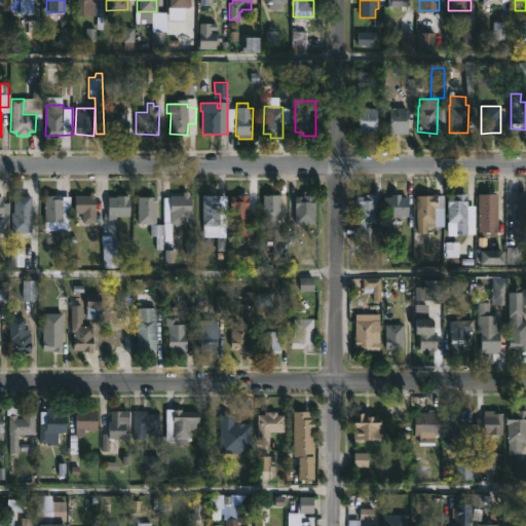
[(376,135),(358,135),(358,108),(377,108),(376,135)]
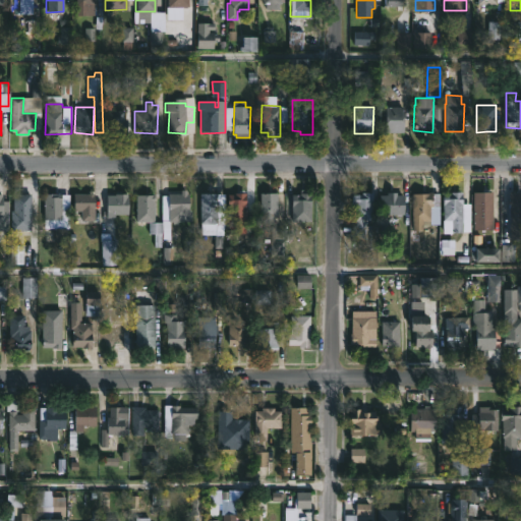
[(403,107),(403,132),(384,132),(384,107),(403,107)]
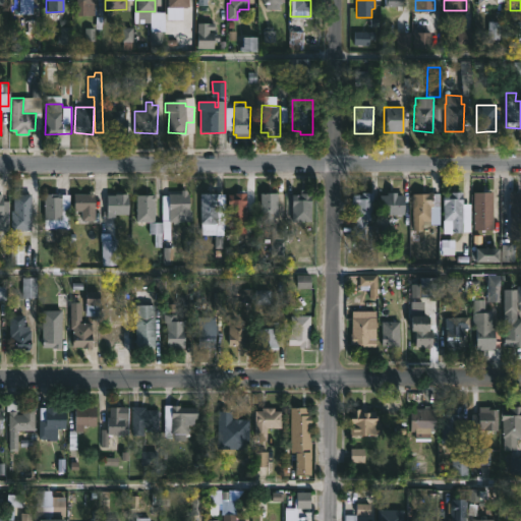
[(125,108),(124,131),(106,131),(107,108),(125,108)]
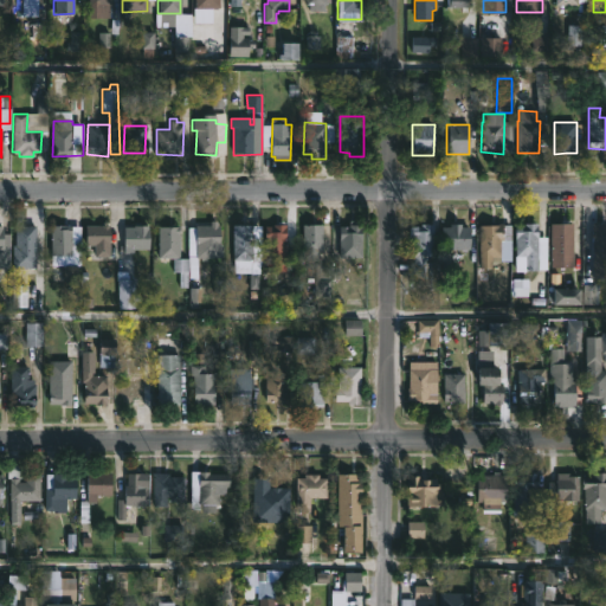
[(355,220),(355,225),(363,225),(362,258),(340,258),(340,225),(349,225),(349,220),(355,220)]
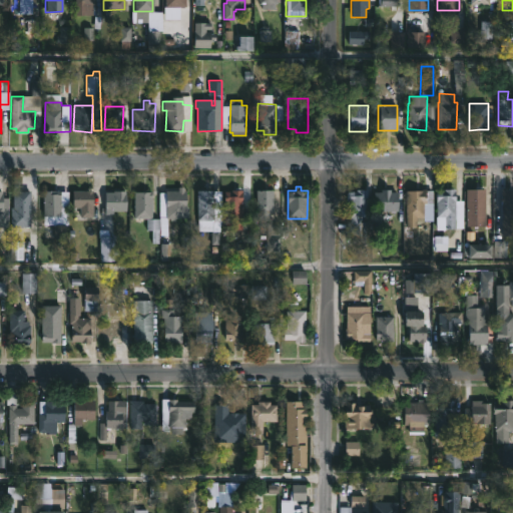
[(124,188),(124,191),(128,191),(127,211),(113,211),(113,214),(105,214),(105,192),(113,192),(113,190),(119,191),(119,188),(124,188)]
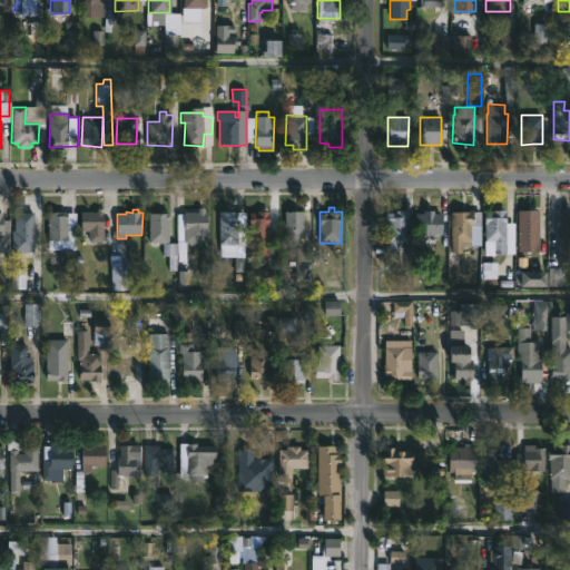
[(434,209),(433,213),(442,213),(442,235),(416,234),(415,213),(423,213),(423,210),(434,209)]
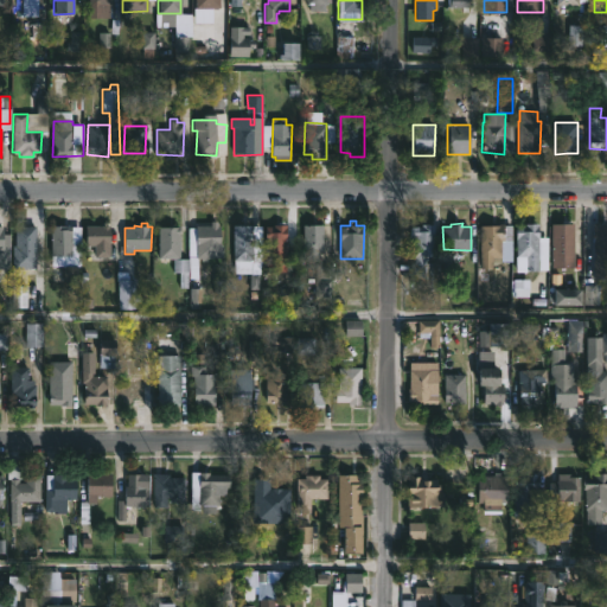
[(504,223),(504,224),(512,224),(511,261),(493,261),(493,268),(479,268),(480,225),(496,225),(496,223),(504,223)]
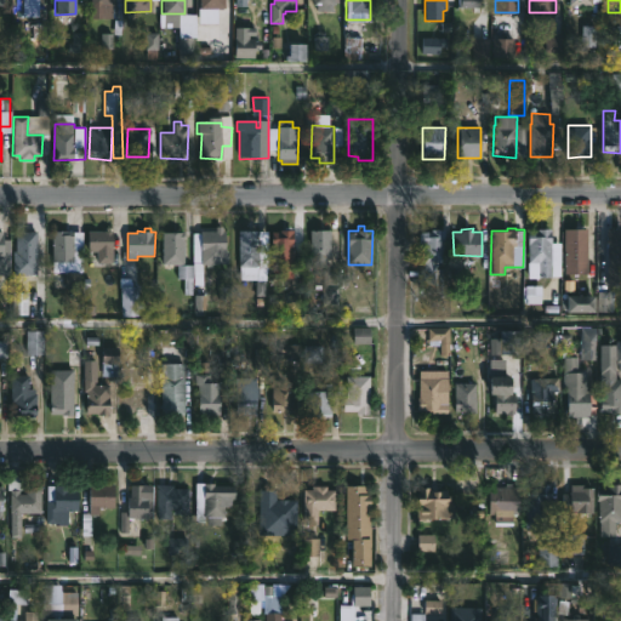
[(552,235),(552,277),(539,275),(539,262),(528,262),(528,231),(550,228),(550,235),(552,235)]
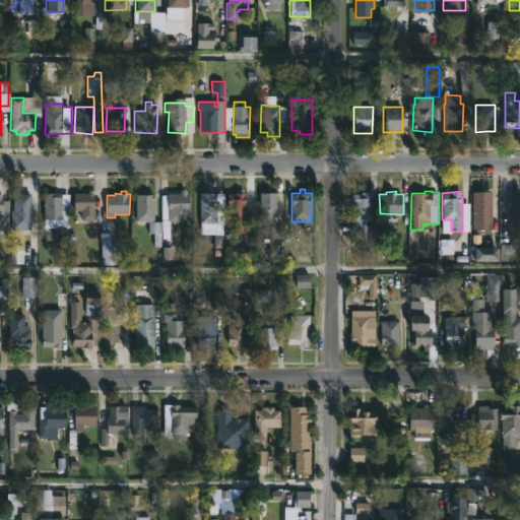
[(491,229),(472,229),(472,191),(492,191),(491,229)]
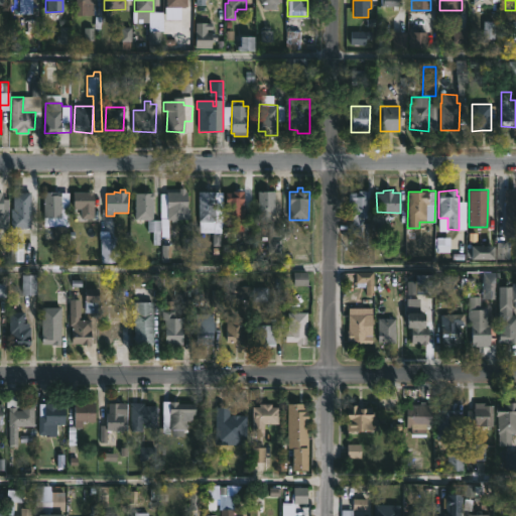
[(515,189),(515,237),(504,237),(504,189),(515,189)]
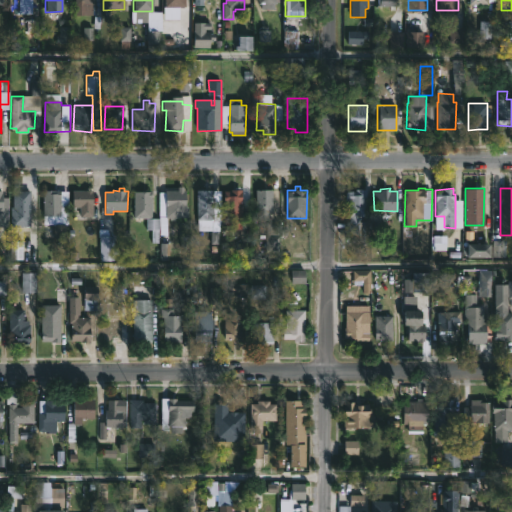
[(183,189),(183,191),(187,191),(187,208),(189,208),(189,219),(166,218),(166,191),(179,191),(179,189),(183,189)]
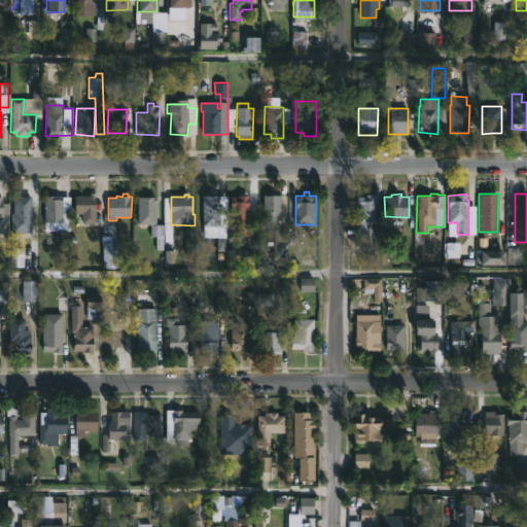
[(219,225),(202,224),(202,195),(220,196),(219,225)]
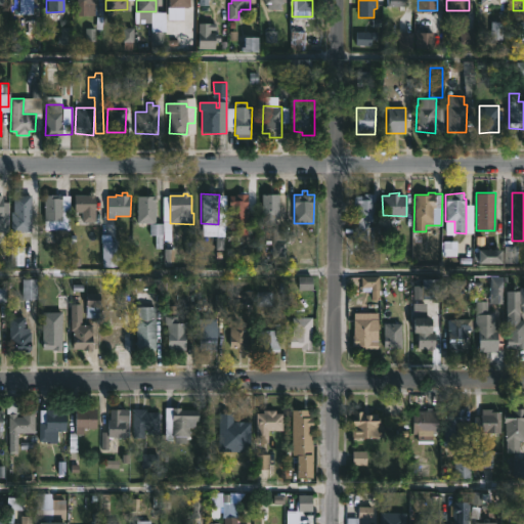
[(279,224),(261,224),(261,193),(279,193),(279,224)]
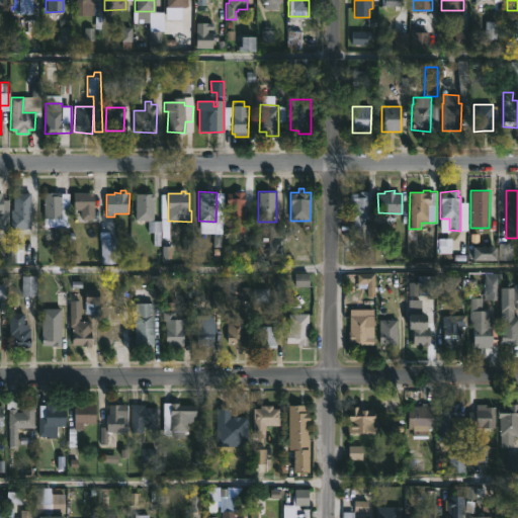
[(371,191),(370,219),(365,219),(364,222),(363,222),(363,224),(369,224),(368,244),(349,244),(350,219),(353,219),(353,203),(349,202),(349,192),(371,191)]
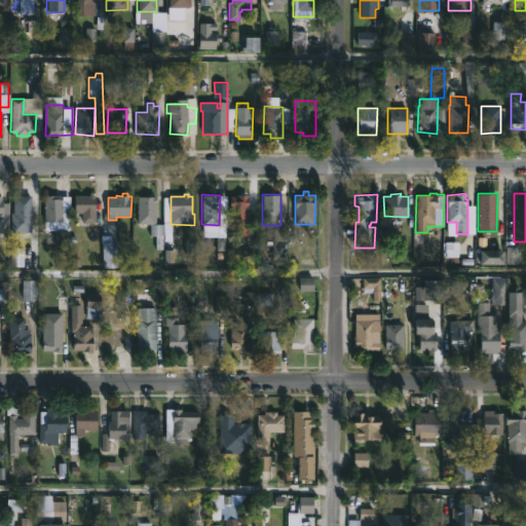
[(31,195),(31,197),(37,197),(36,210),(31,210),(31,214),(21,214),(21,218),(11,218),(11,195),(31,195)]
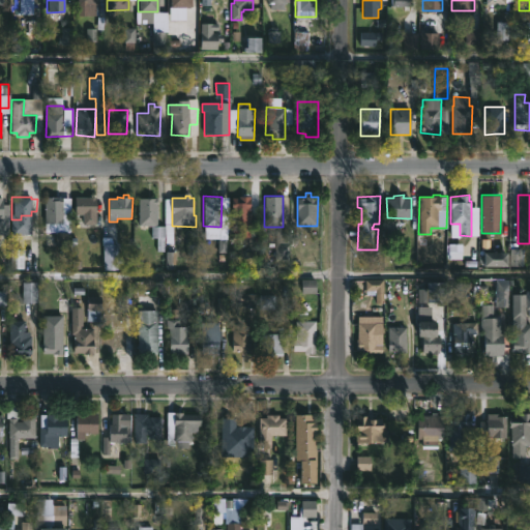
[(62,197),(62,224),(42,223),(43,197),(62,197)]
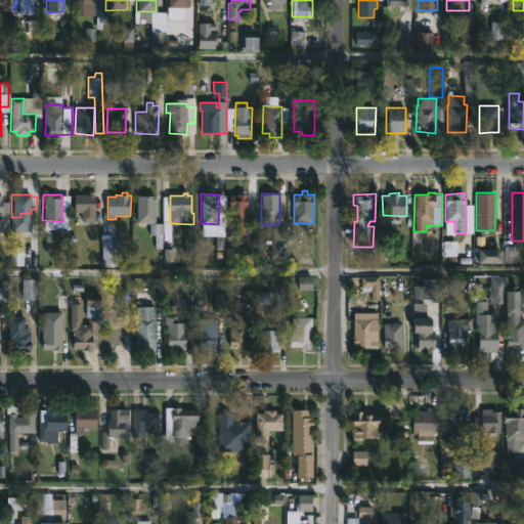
[(94,221),(82,221),(82,212),(73,212),(74,194),(94,194),(94,221)]
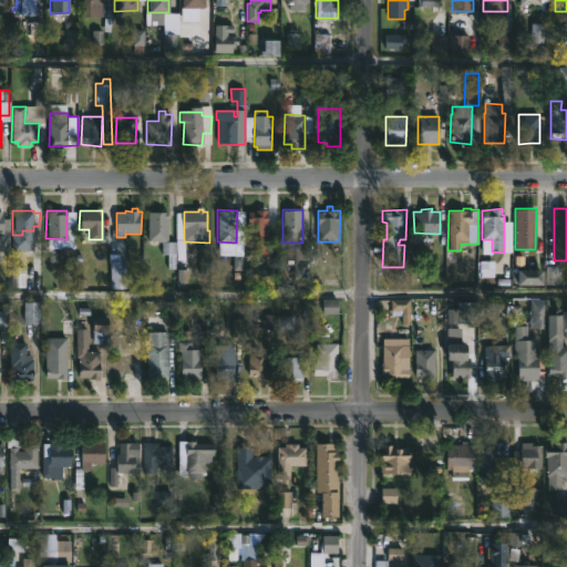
[(261,241),(261,244),(254,244),(254,241),(248,241),(248,216),(255,216),(255,210),(269,210),(268,241),(261,241)]
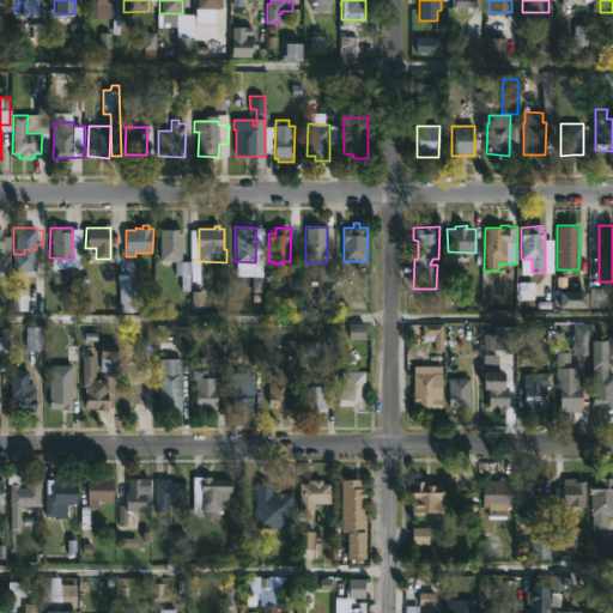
[(0,229),(2,229),(2,240),(10,240),(10,250),(2,250),(2,271),(0,271),(0,229)]
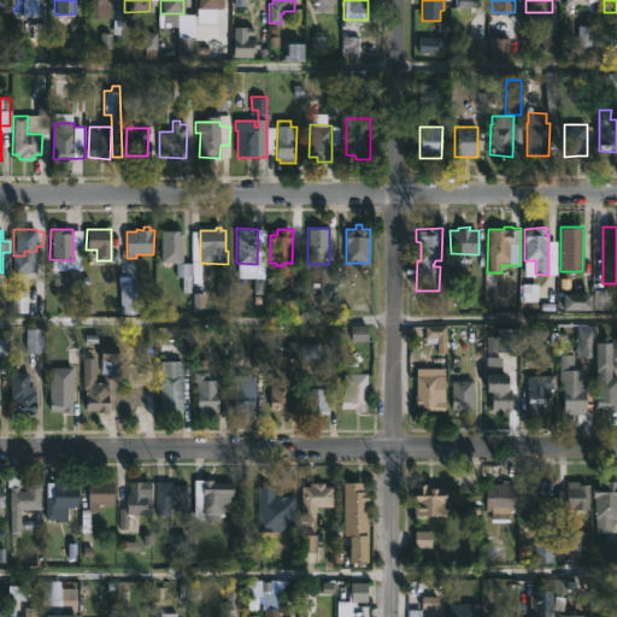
[(183,264),(160,263),(162,231),(183,231),(183,264)]
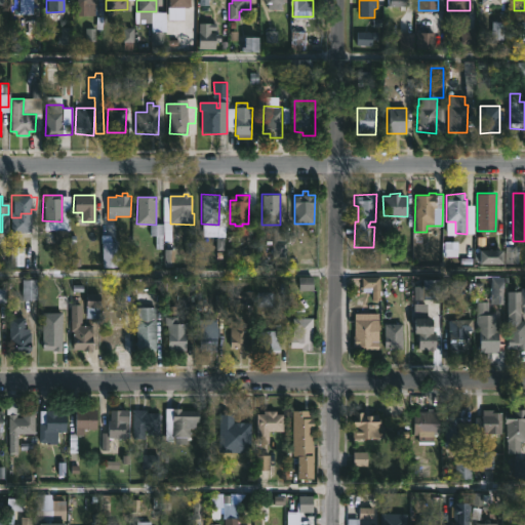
[(380,277),(380,300),(371,300),(371,292),(363,292),(362,277),(380,277)]
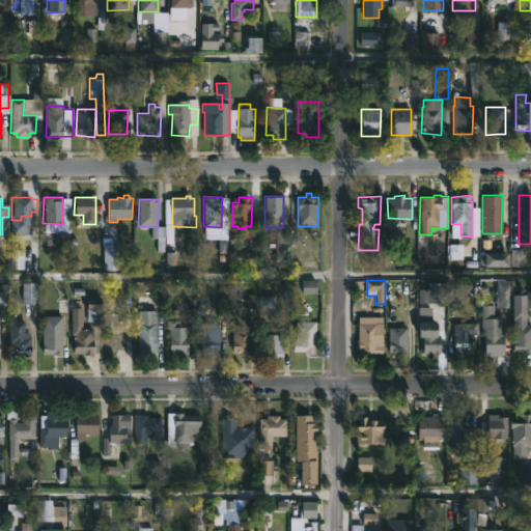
[(25,304),(22,304),(22,283),(38,283),(38,304),(25,304)]
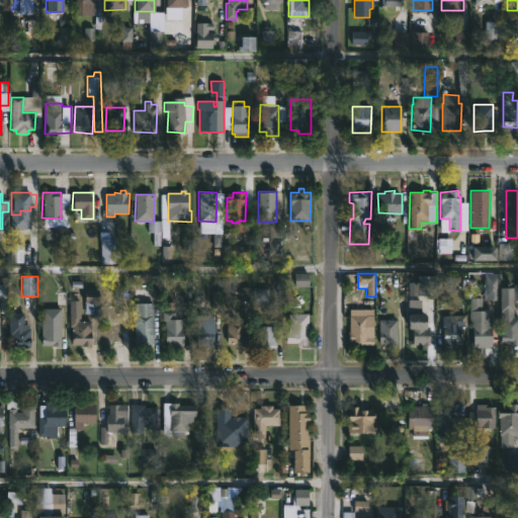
[(411,295),(409,295),(409,282),(417,282),(417,276),(434,276),(434,296),(411,295)]
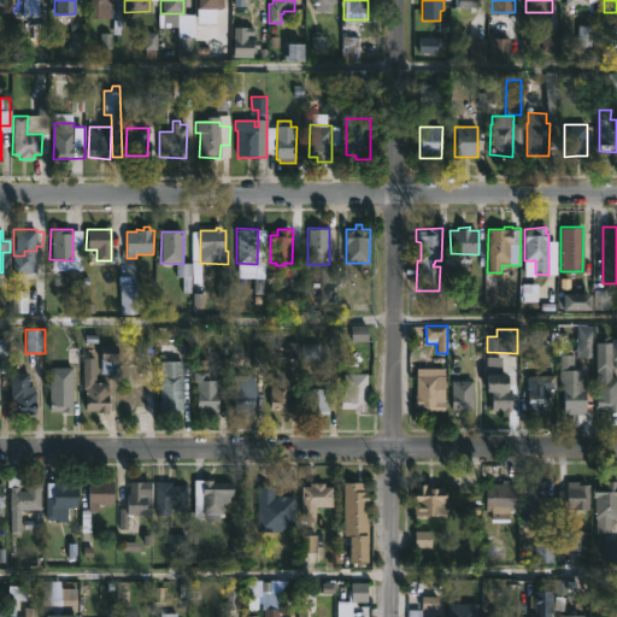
[(118,346),(118,363),(116,363),(116,375),(100,374),(101,345),(118,346)]
